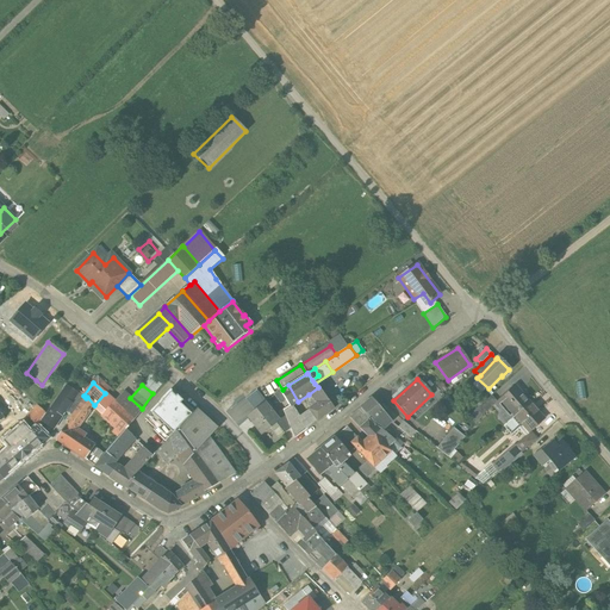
[(298,402),(288,385),(282,390),(280,391),(291,406),(292,406),(298,402)]
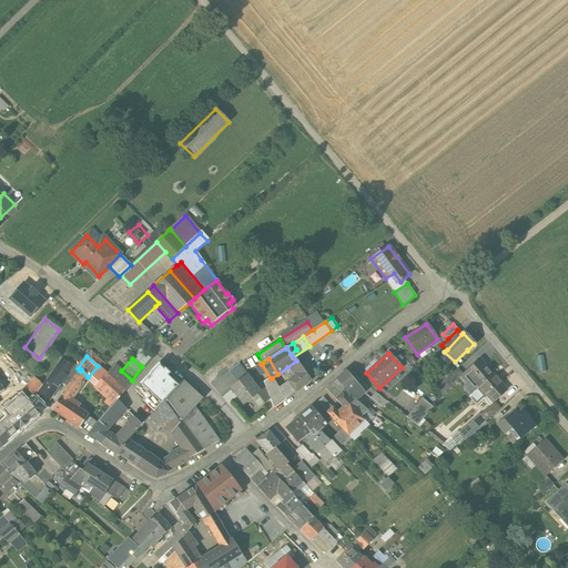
[(494,376),(479,359),(463,374),(462,374),(463,375),(476,391),(480,387),(494,376)]
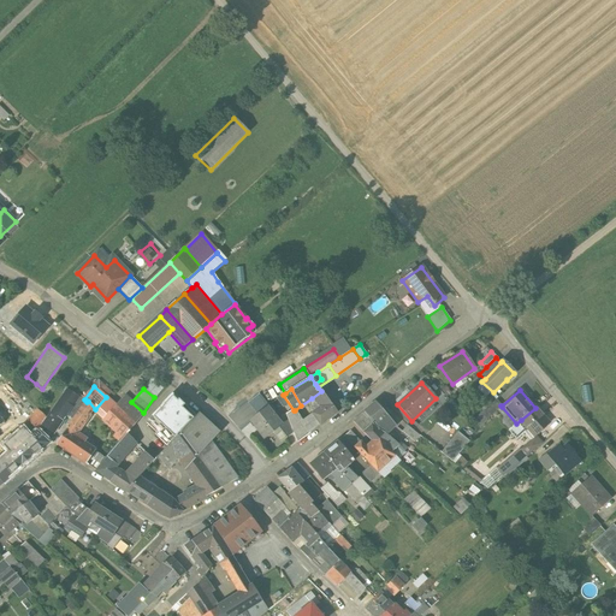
[(337,414),(321,391),(312,398),(319,408),(312,414),(320,425),(337,414)]
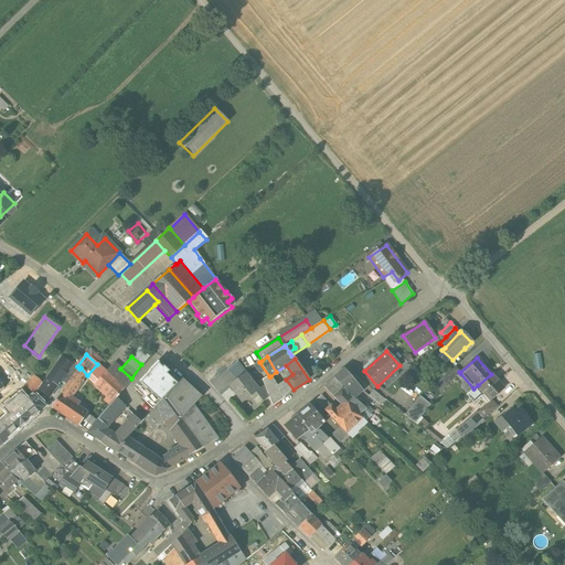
[(144,396),(156,407),(180,382),(169,371),(168,371),(158,361),(149,371),(136,385),(146,395),(144,396)]
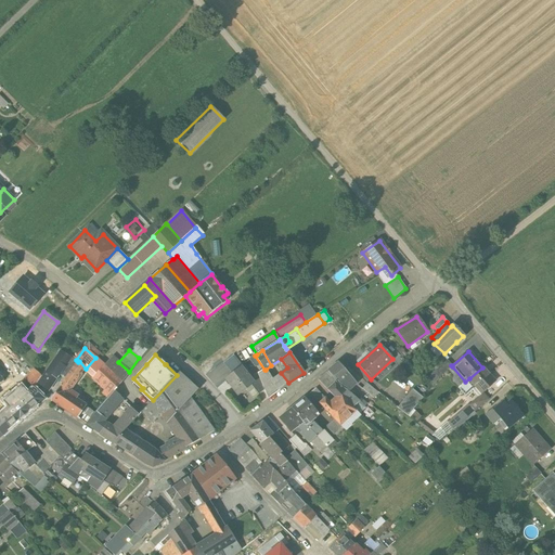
[(65,379),(78,361),(76,360),(72,357),(66,364),(61,372),(59,375),(65,379)]
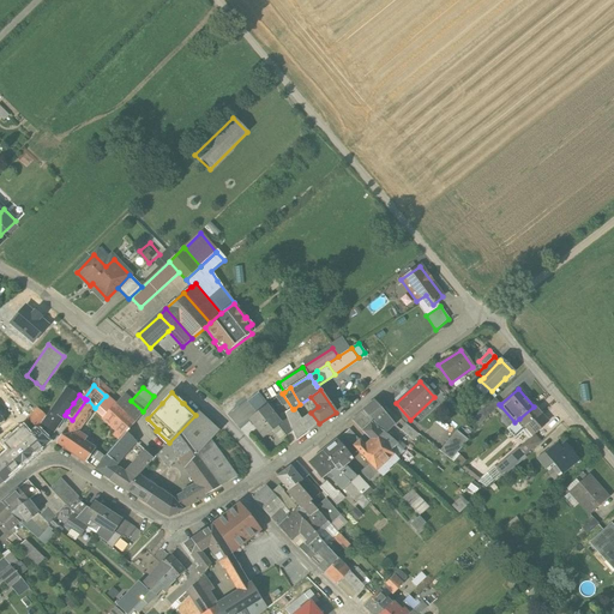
[(112,435),(119,441),(125,434),(143,413),(143,411),(131,401),(124,395),(114,404),(102,419),(101,420),(114,433),(112,435)]
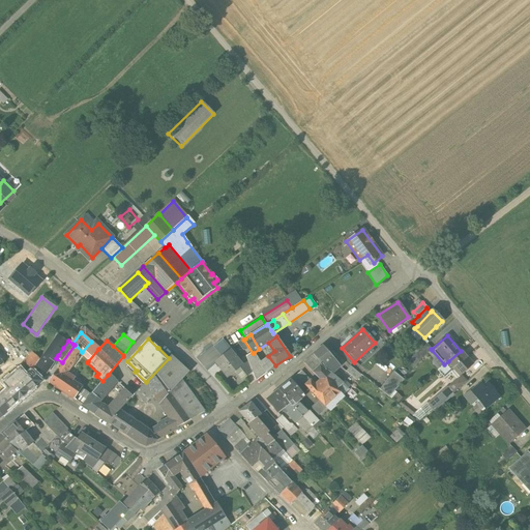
[(63,348),(55,342),(50,349),(58,355),(63,348)]
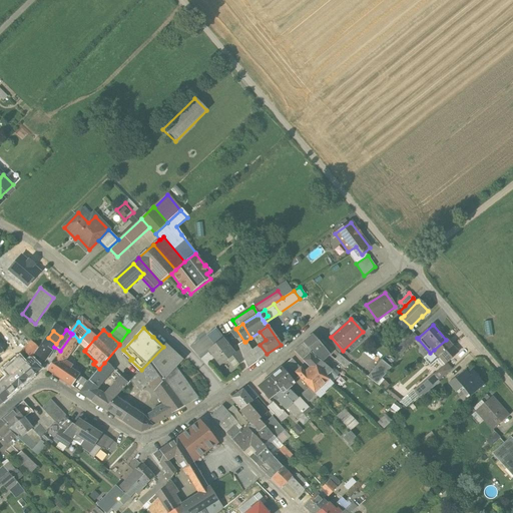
[(79,341),(77,343),(85,350),(95,338),(88,331),(79,341)]
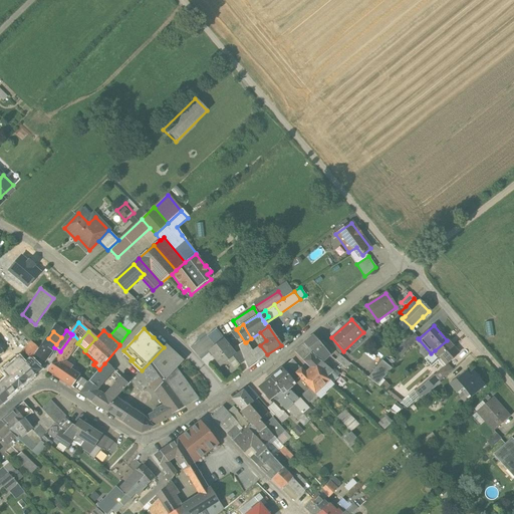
[(415,333),(403,344),(408,350),(419,339),(418,338),(419,338),(415,333)]
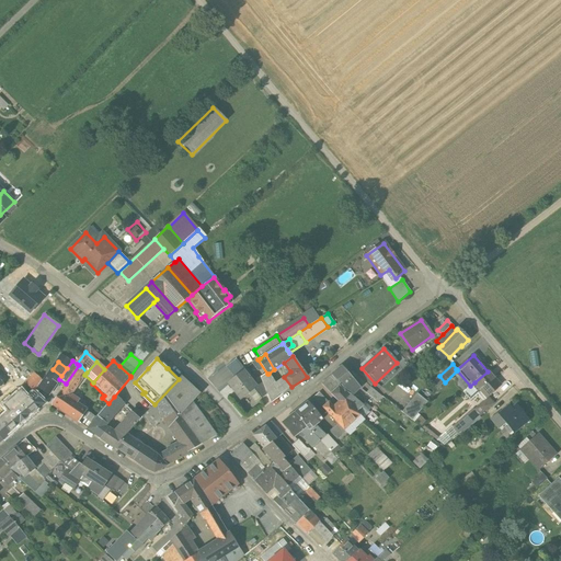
[(79,366),(61,390),(69,397),(70,395),(84,375),(87,373),(80,365),(79,366)]
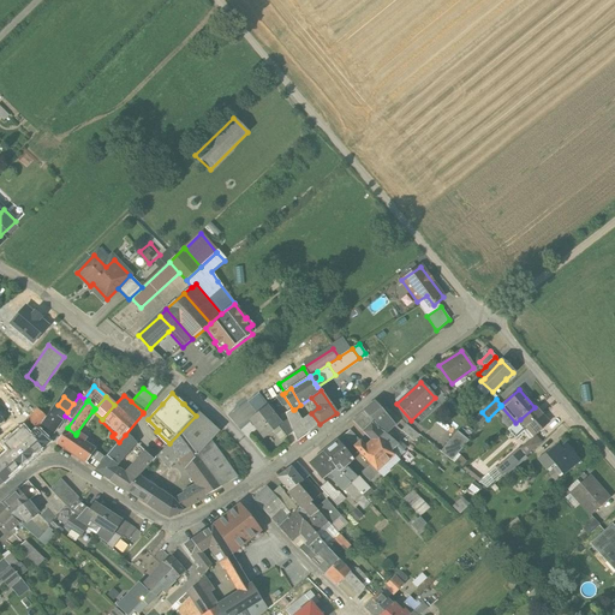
[(395,425),(375,402),(363,411),(374,422),(376,424),(387,434),(395,425)]
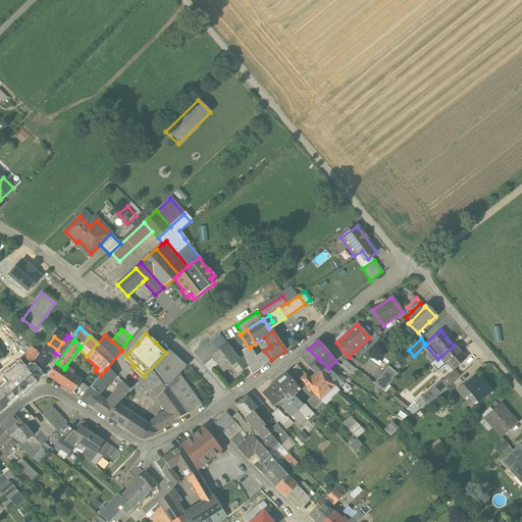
[(37,359),(46,366),(55,353),(57,350),(49,344),(37,359)]
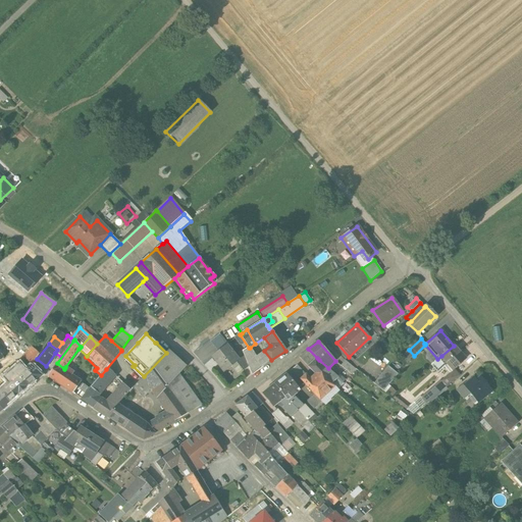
[(236,359),(225,346),(212,356),(223,370),(233,361),(236,359)]
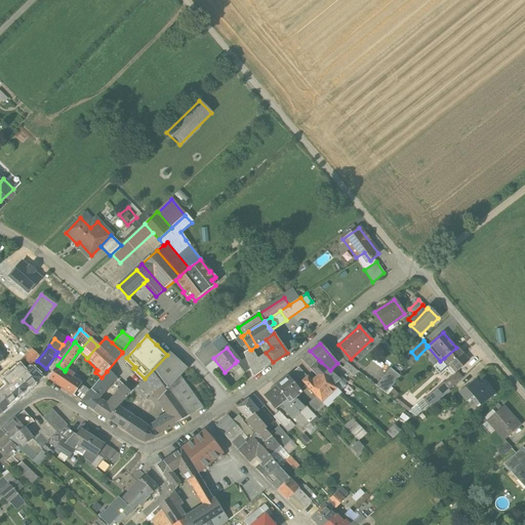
[(467,360),(456,348),(444,358),(454,370),(467,360)]
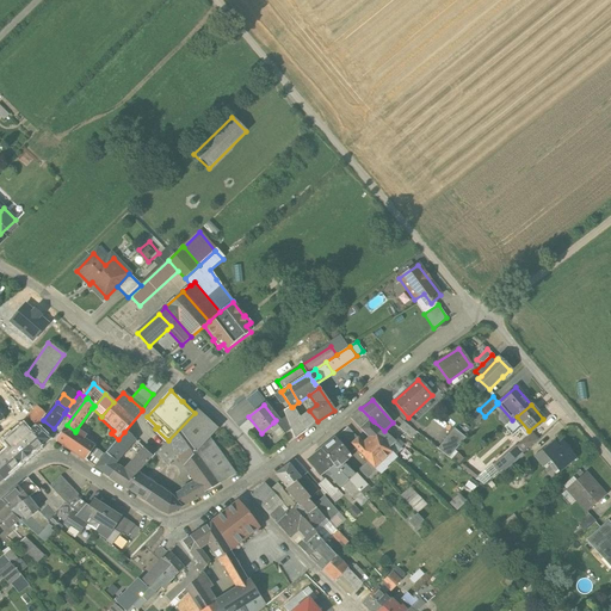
[(38,407),(28,419),(34,424),(37,427),(43,420),(45,413),(41,409),(43,408),(41,406),(38,408),(38,407)]
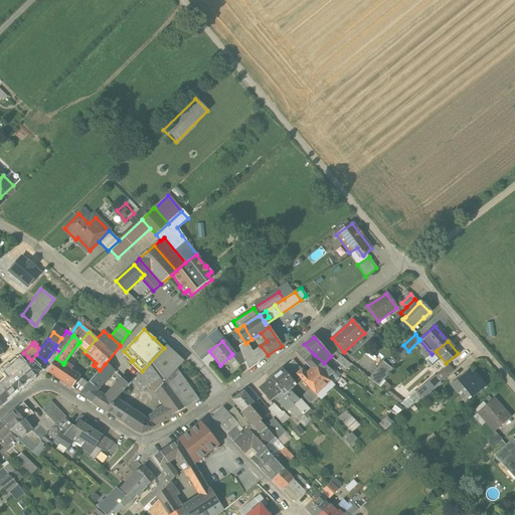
[(248,370),(260,362),(252,352),(246,343),(245,343),(239,347),(240,348),(245,362),(248,370)]
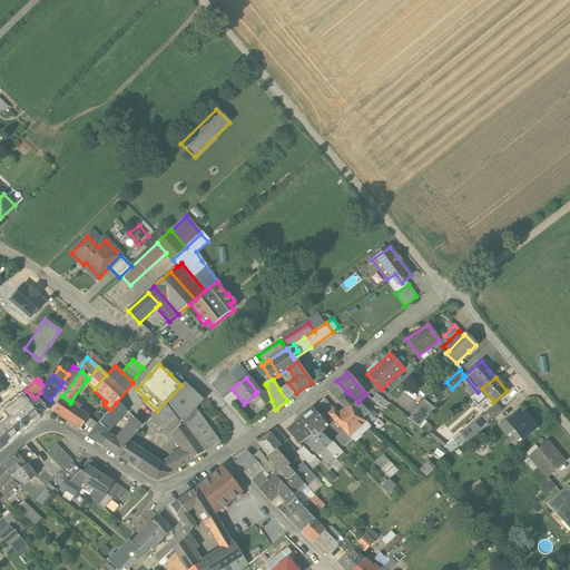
[(336,381),(326,390),(336,401),(344,393),(346,391),(336,381)]
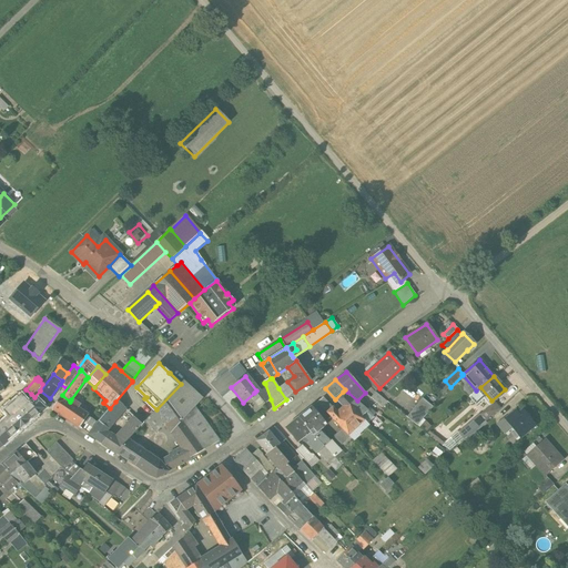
[(156,409),(155,411),(164,423),(172,433),(182,422),(195,407),(203,398),(183,381),(181,384),(156,409)]
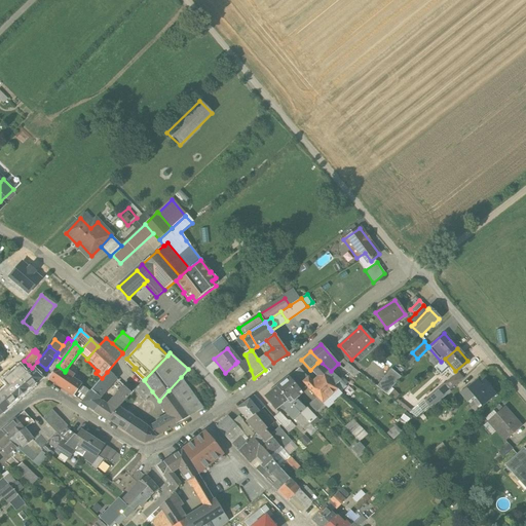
[(273,363),(266,353),(258,360),(265,370),(273,363)]
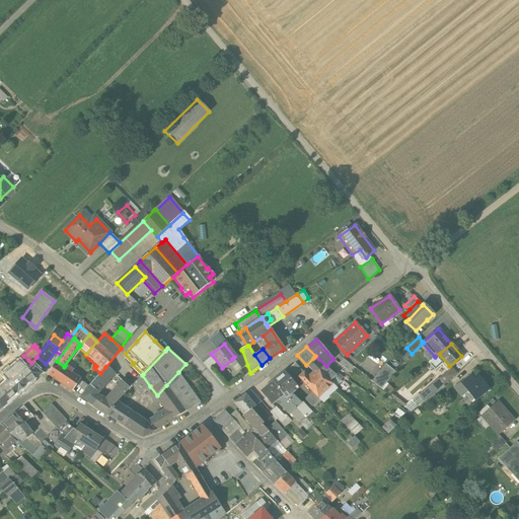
[(247,365),(242,351),(234,357),(232,359),(240,370),(247,365)]
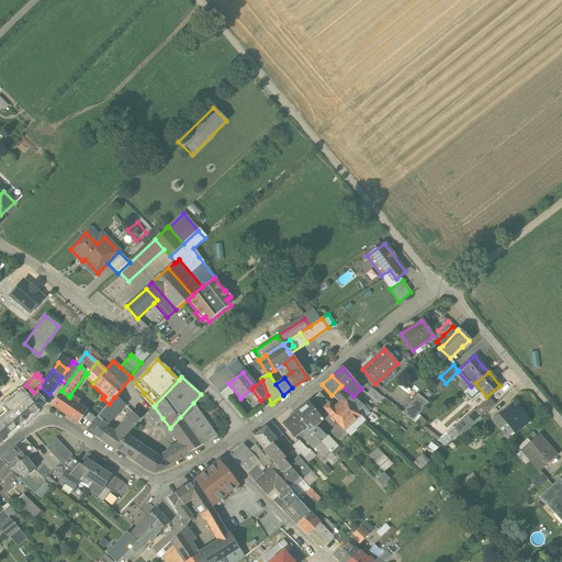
[(352,397),(339,388),(332,395),(343,407),(348,402),(352,397)]
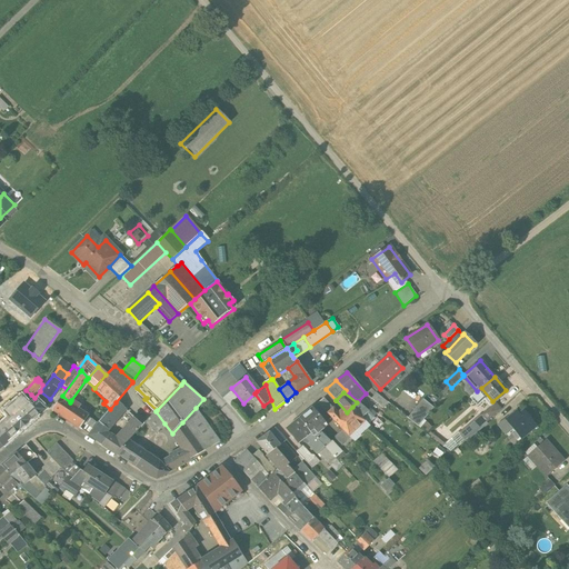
[(378,396),(376,393),(371,399),(383,408),(387,402),(378,396)]
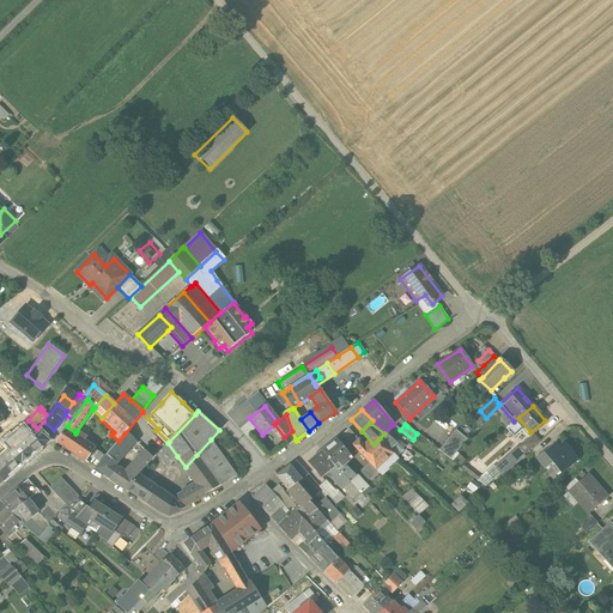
[(0,457),(0,477),(2,481),(42,448),(31,435),(23,426),(2,444),(8,450),(0,457)]
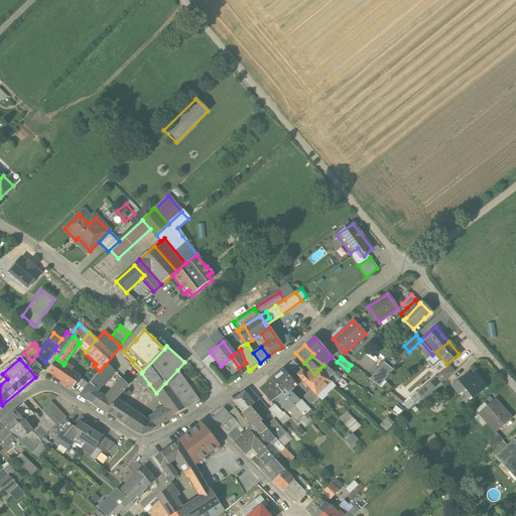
[(72,368),(65,363),(63,365),(56,359),(47,372),(68,386),(76,375),(70,371),(72,368)]
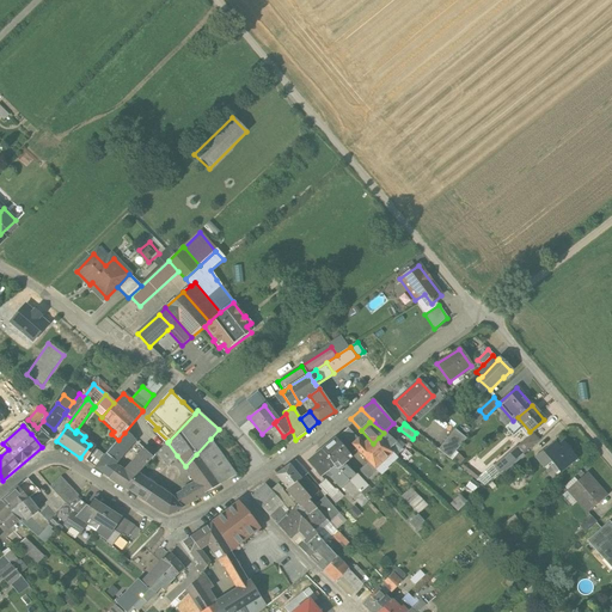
[(46,442),(48,438),(37,428),(34,430),(31,434),(42,447),(46,442)]
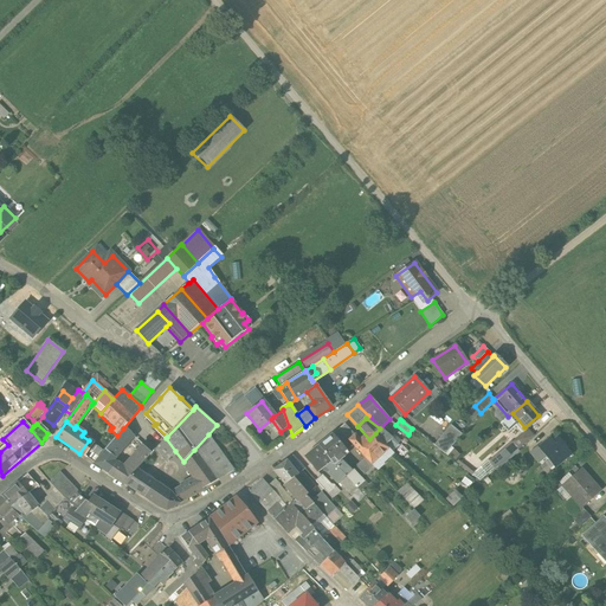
[(337,430),(345,437),(350,432),(345,425),(337,430)]
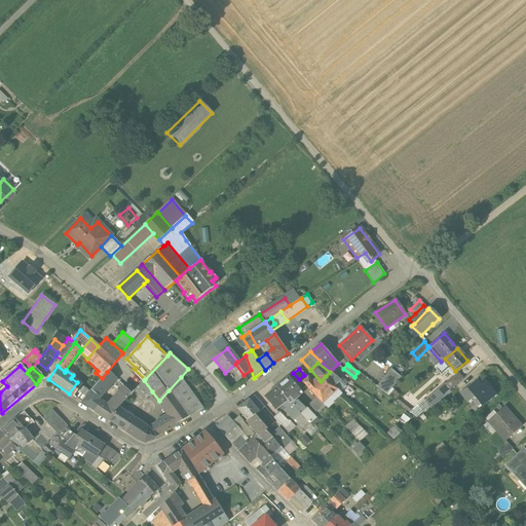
[(390,369),(376,386),(386,395),(401,377),(390,369)]
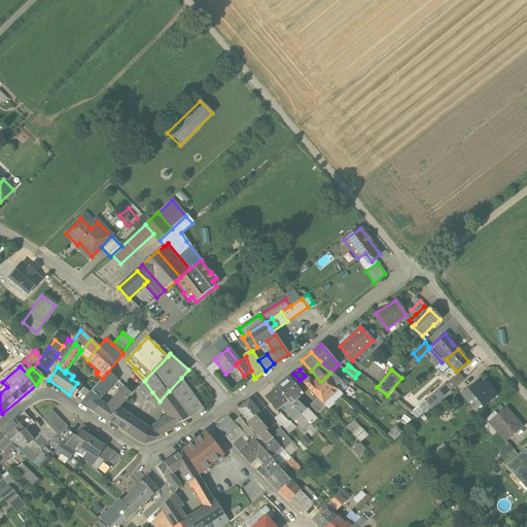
[(102,379),(94,388),(102,396),(115,381),(107,373),(102,379)]
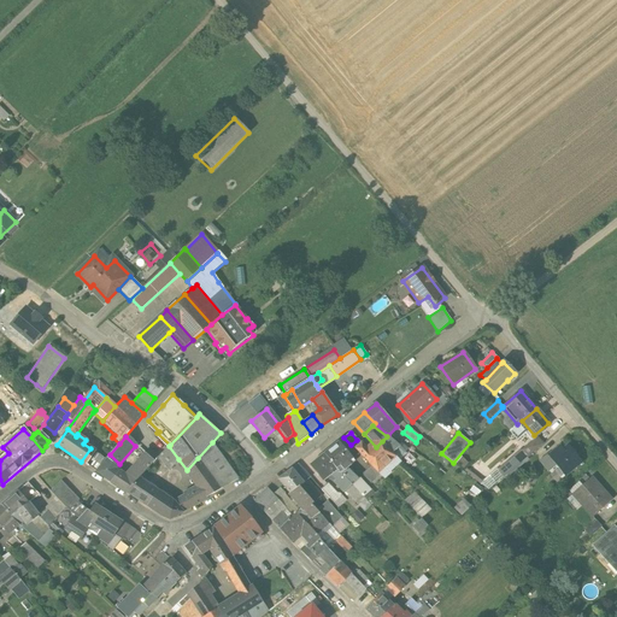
[(391,439),(387,436),(382,441),(393,453),(399,446),(391,439)]
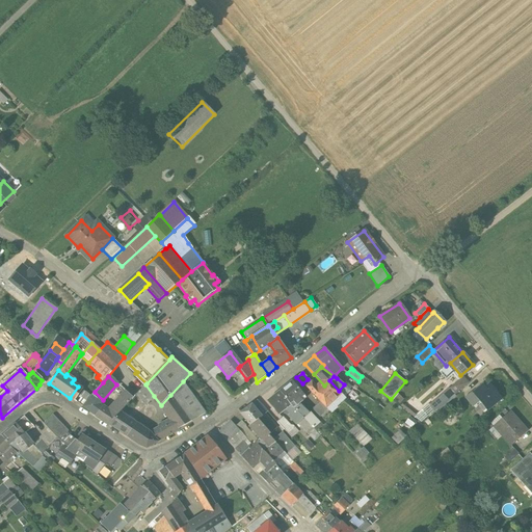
[(449,390),(454,395),(468,383),(462,378),(449,390)]
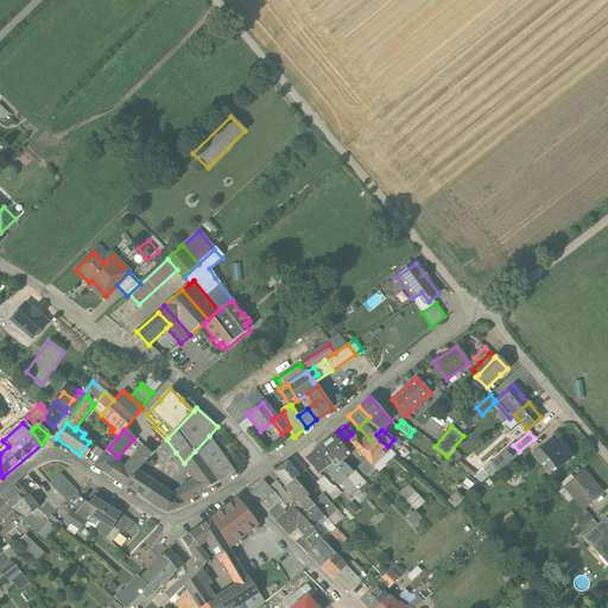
[(356,437),(352,434),(346,438),(350,443),(356,437)]
